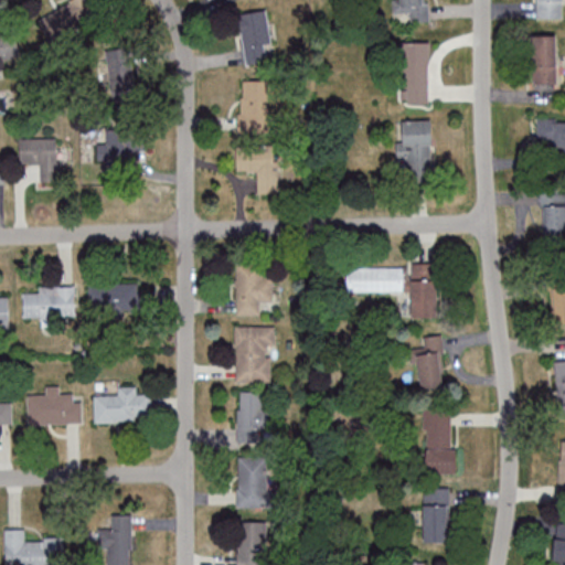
[(393,0),(394,13),(411,12),(411,22),(428,22),(426,0),(393,0)]
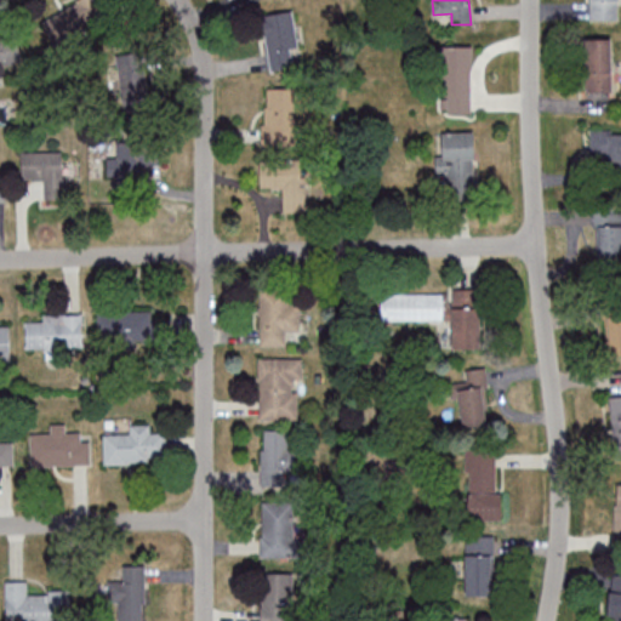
[(591,0),(592,20),(620,20),(619,0),(591,0)]
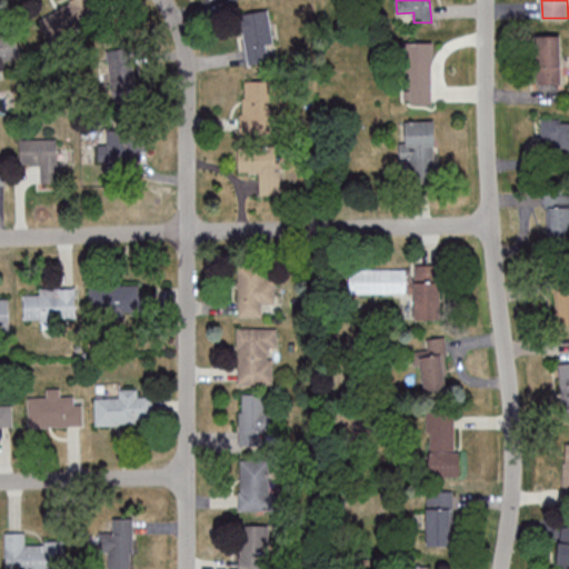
[(48,41),(92,25),(83,1),(39,18),(48,41)]
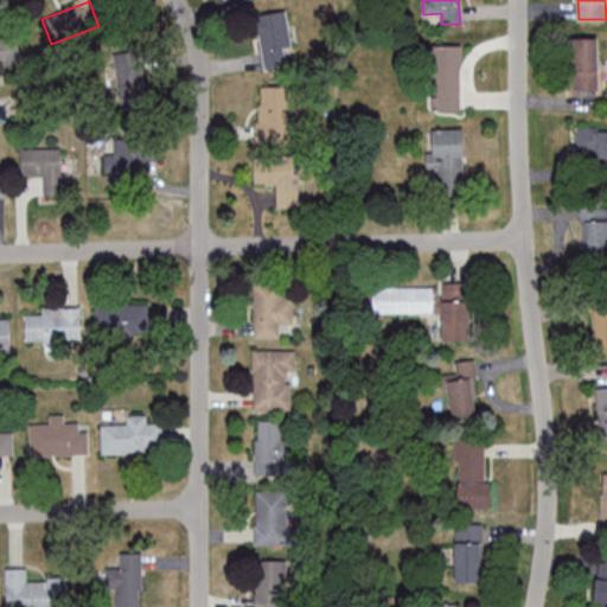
[(256,14),(264,69),(294,65),(286,11),(256,14)]
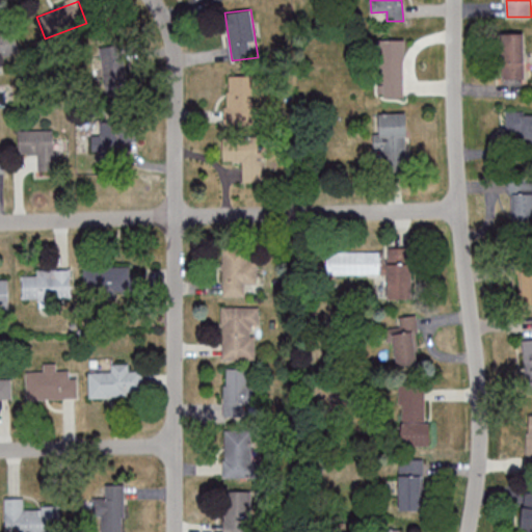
[(526,78),(526,32),(504,32),(504,78),(526,78)]
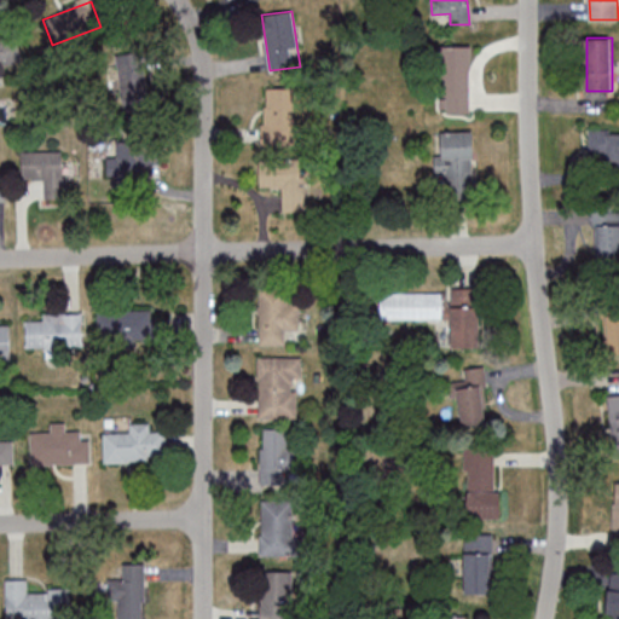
[(470,113),(470,46),(440,46),(440,113),(470,113)]
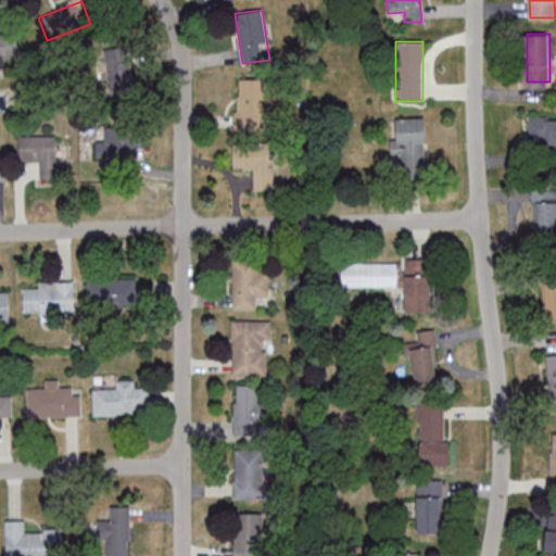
[(105,49),(110,93),(134,91),(129,47),(105,49)]
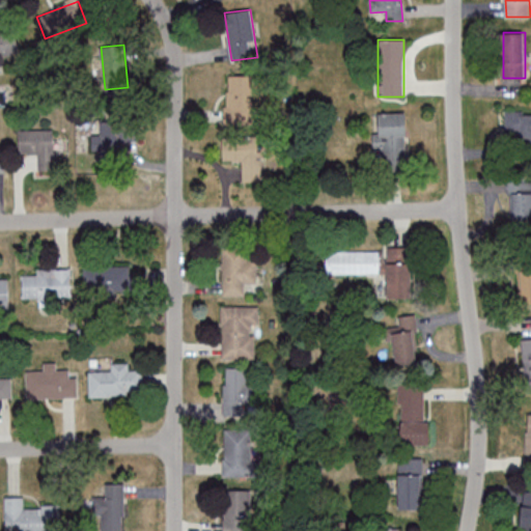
[(253,75),(225,75),(225,123),(253,123),(253,75)]
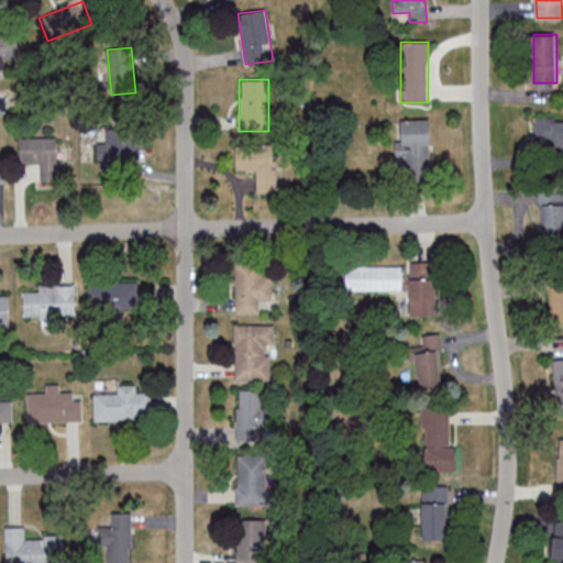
[(562,119),(537,119),(537,142),(552,142),(552,161),(562,159),(562,119)]
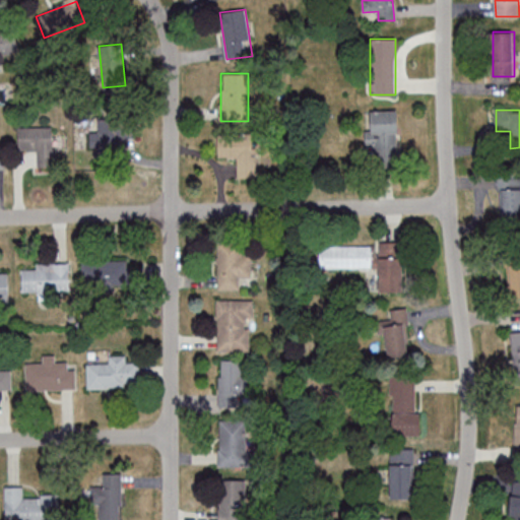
[(398,111),(371,111),(371,131),(366,131),(366,145),(374,145),(374,155),(398,155),(398,111)]
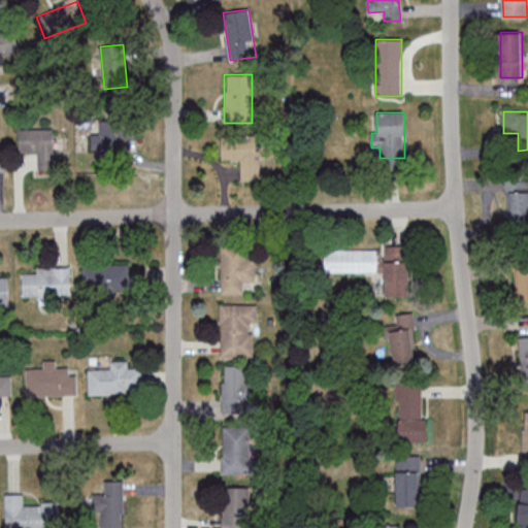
[(93,133),(93,145),(137,144),(137,121),(100,121),(100,133),(93,133)]
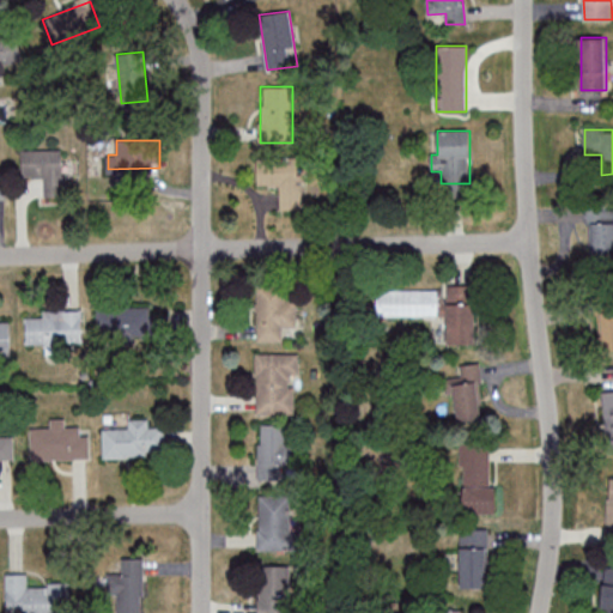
[(22,151),(22,178),(44,178),(44,195),(62,195),(62,151),(22,151)]
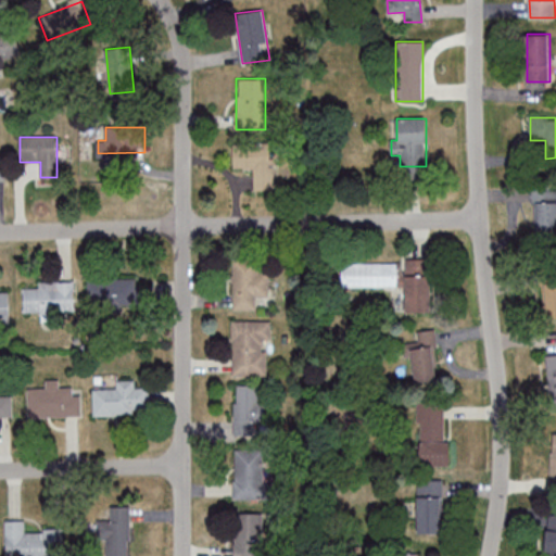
[(254,169),(254,190),(272,191),(272,143),(234,142),(234,169),(254,169)]
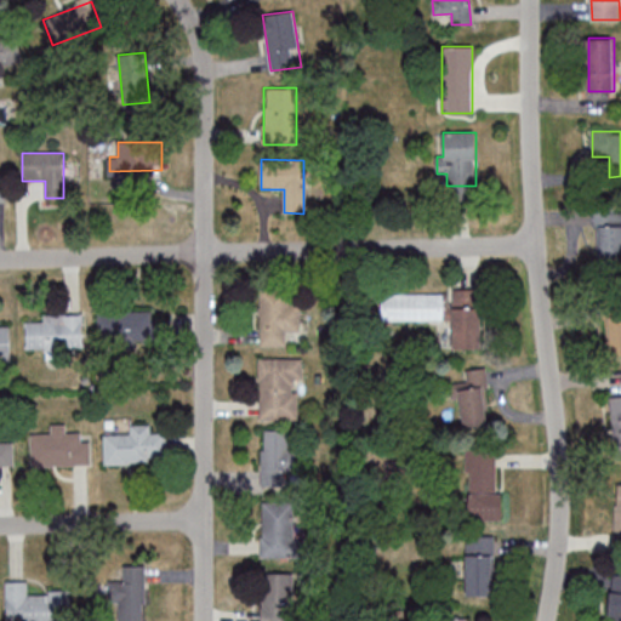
[(620,210),(597,211),(597,262),(620,261),(620,210)]
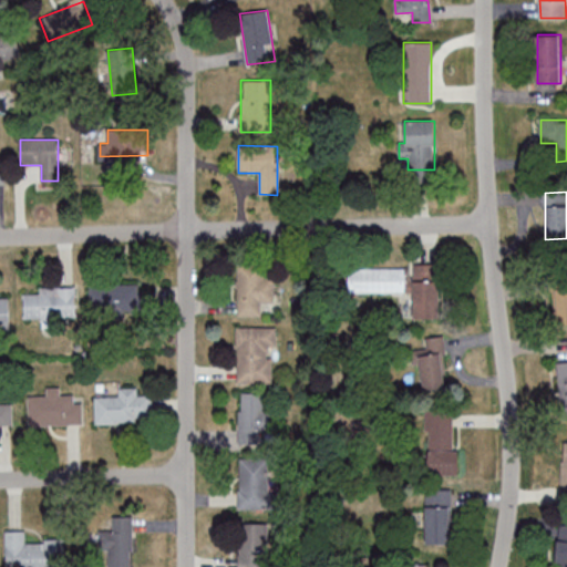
[(264,264),(238,264),(237,315),(261,316),(261,302),(274,302),(274,278),(263,278),(264,264)]
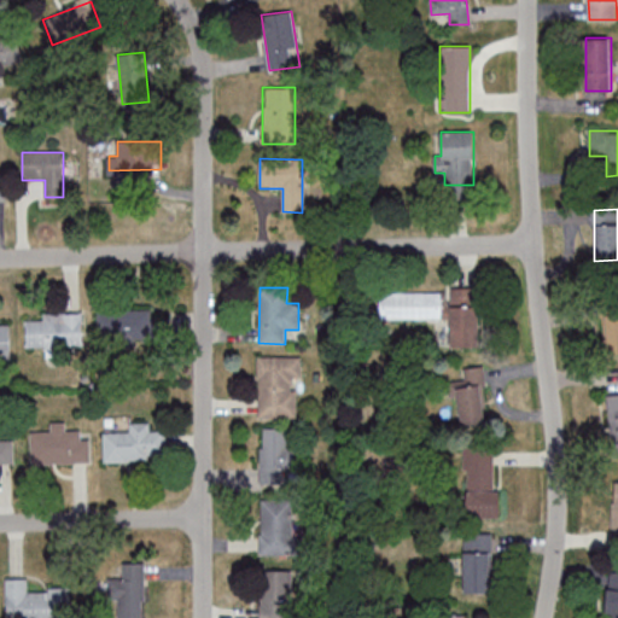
[(478,348),(478,287),(450,287),(450,348),(478,348)]
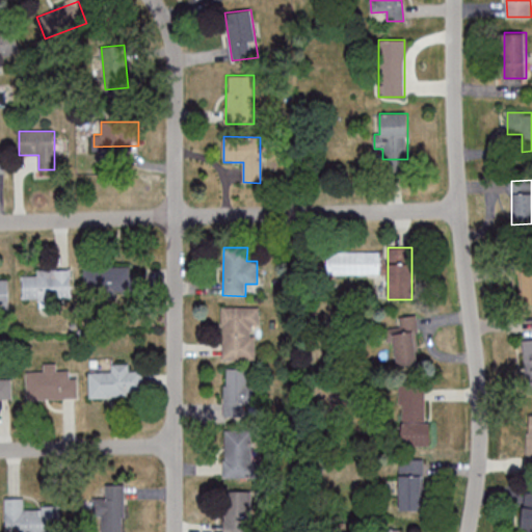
[(380,251),(327,251),(327,274),(380,274),(380,251)]
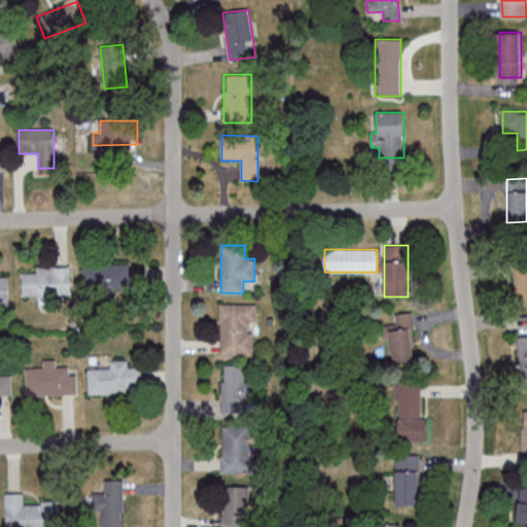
[(84,264),(83,294),(129,295),(129,265),(84,264)]
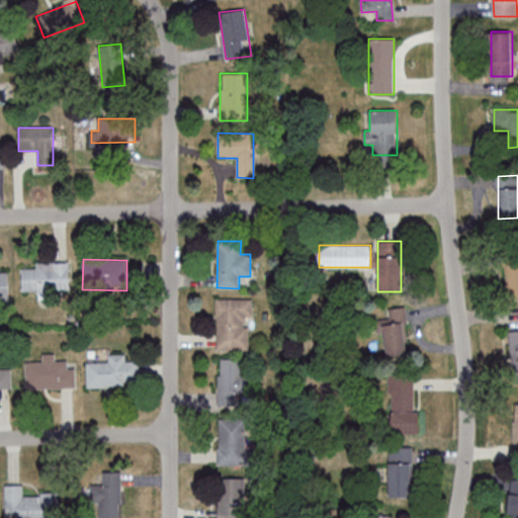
[(517,263),(508,263),(508,295),(517,295),(517,263)]
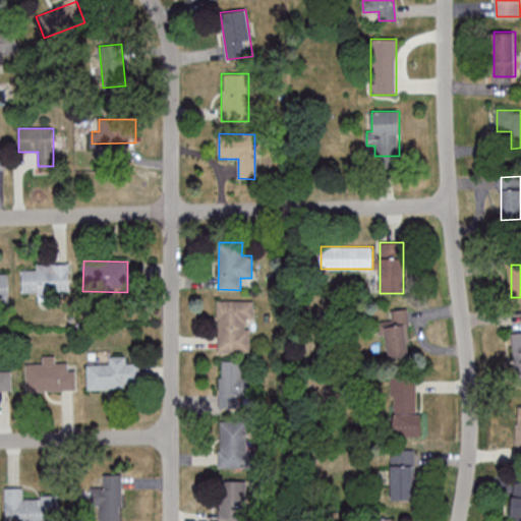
[(22,293),(70,293),(70,266),(22,266),(22,293)]
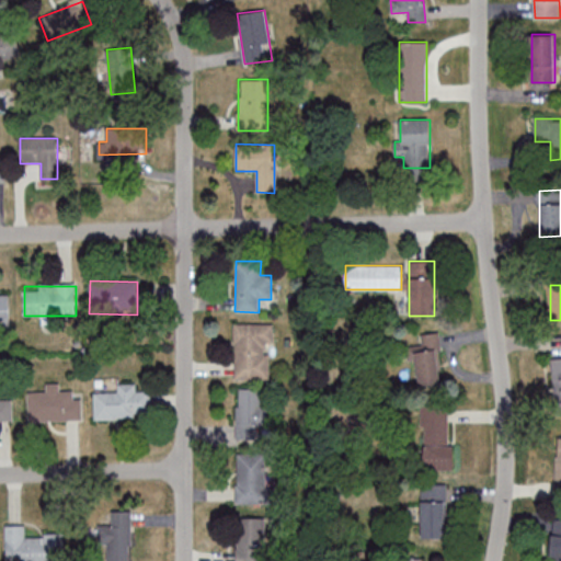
[(235,380),(272,380),(272,323),(235,323),(235,380)]
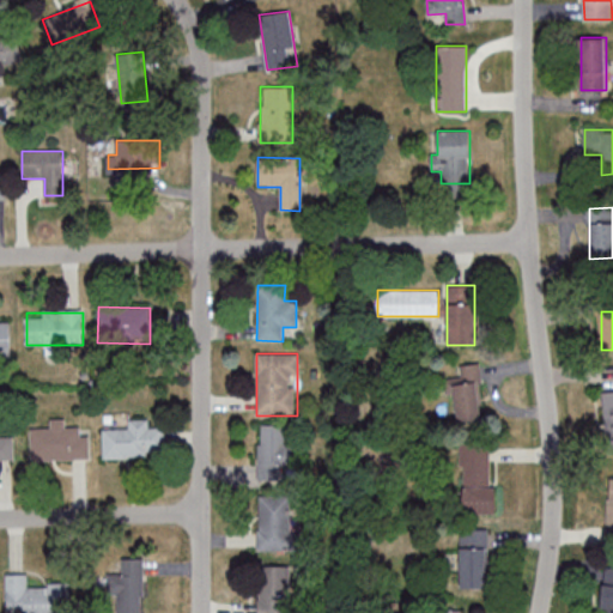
[(455,392),(456,422),(483,420),(481,364),(459,364),(460,378),(444,378),(445,392),(455,392)]
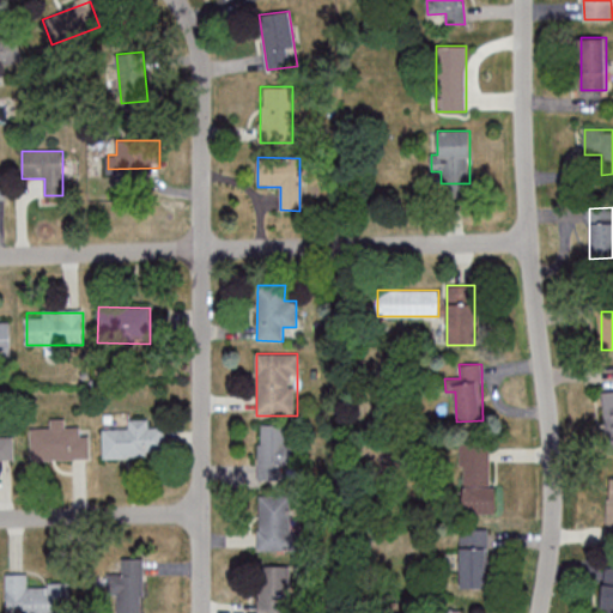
[(103,430),(103,457),(165,456),(164,429),(150,429),(150,419),(128,419),(128,429),(103,430)]
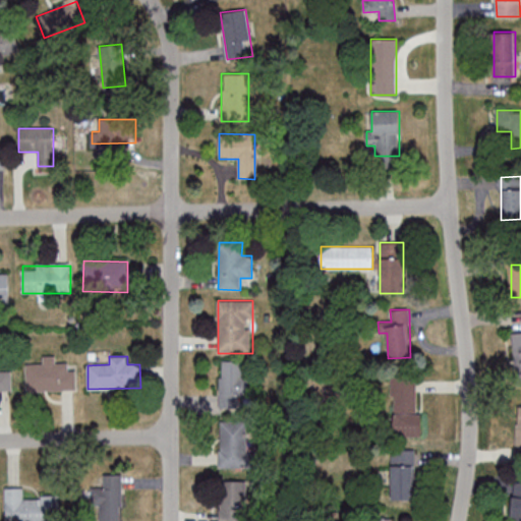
[(26,391),(76,391),(76,366),(54,366),(54,357),(44,357),(44,364),(26,364),(26,391)]
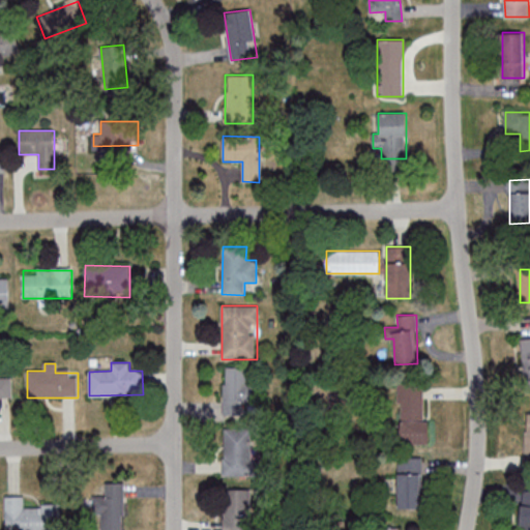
[(224,414),(252,414),(252,366),(224,366),(224,414)]
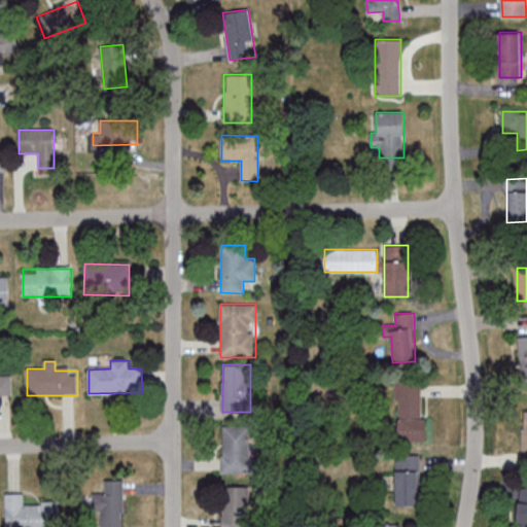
[(423,442),(423,382),(396,382),(396,442),(423,442)]
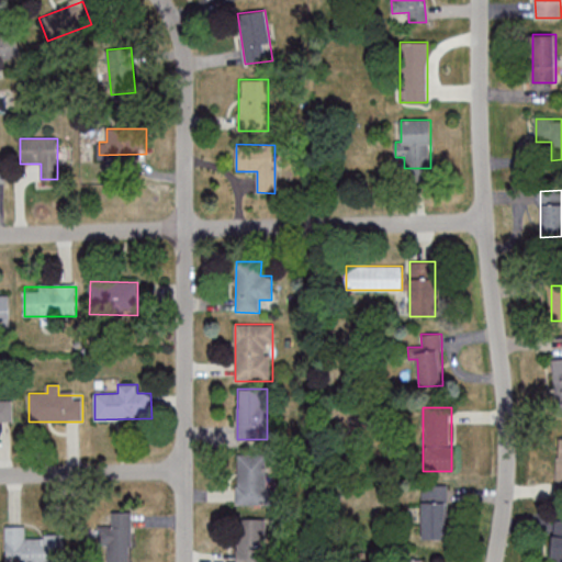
[(267,453),(237,453),(237,505),(267,505),(267,453)]
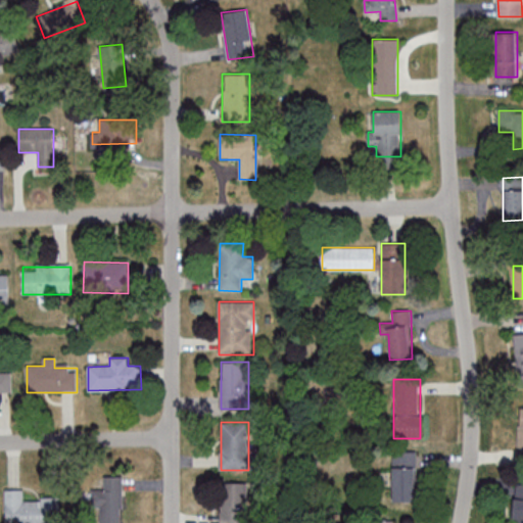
[(392,502),(416,502),(416,450),(392,450),(392,502)]
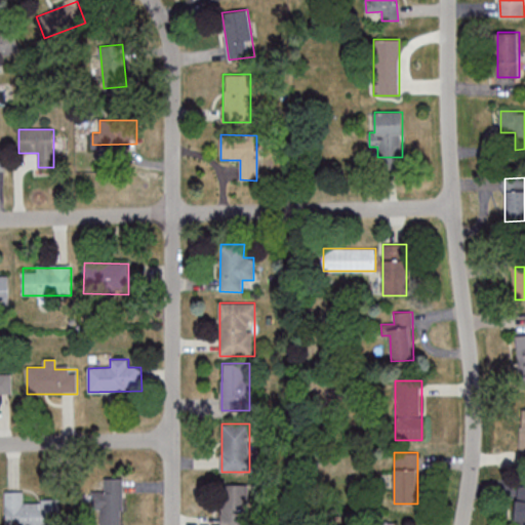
[(122,478),(104,478),(104,491),(92,491),(92,511),(101,511),(101,524),(122,524),(122,478)]
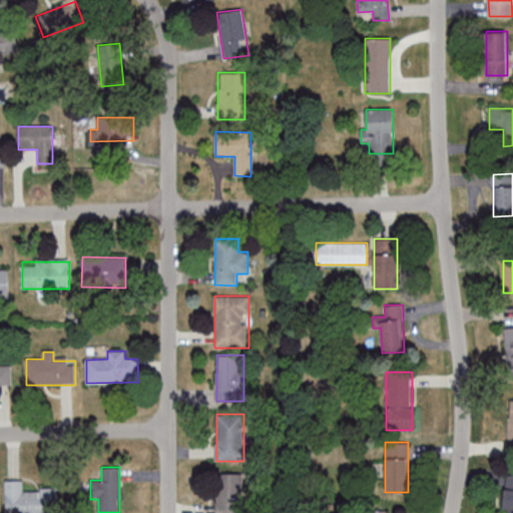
[(215,474),(214,512),(244,512),(244,474),(215,474)]
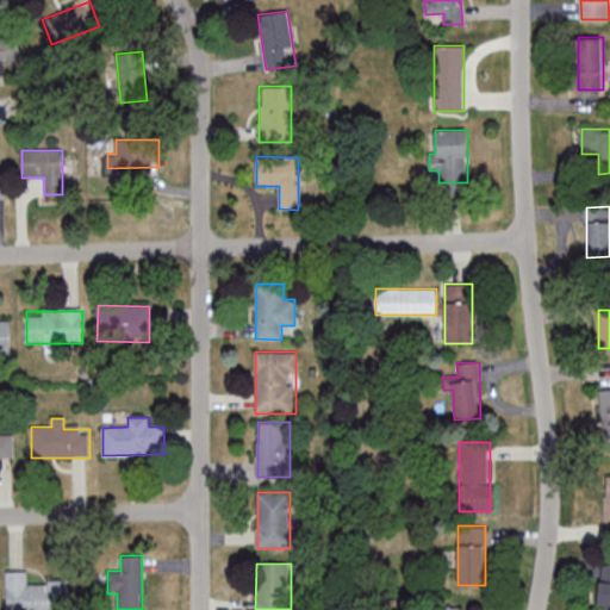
[(609,609),(609,565),(599,565),(599,609),(609,609)]
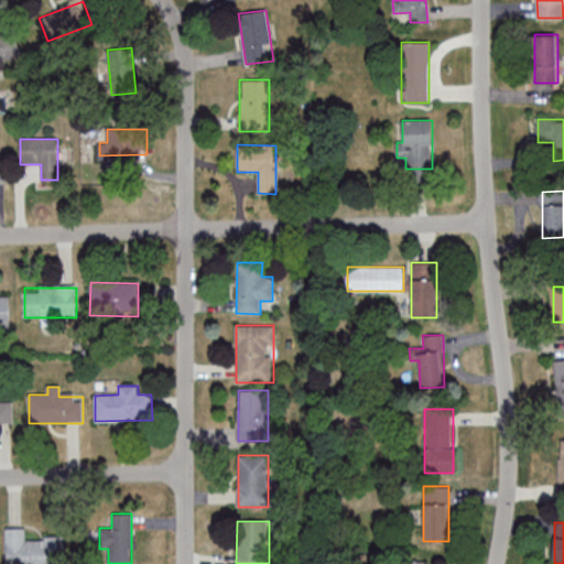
[(6,563),(64,563),(65,538),(25,538),(25,528),(6,528),(6,563)]
